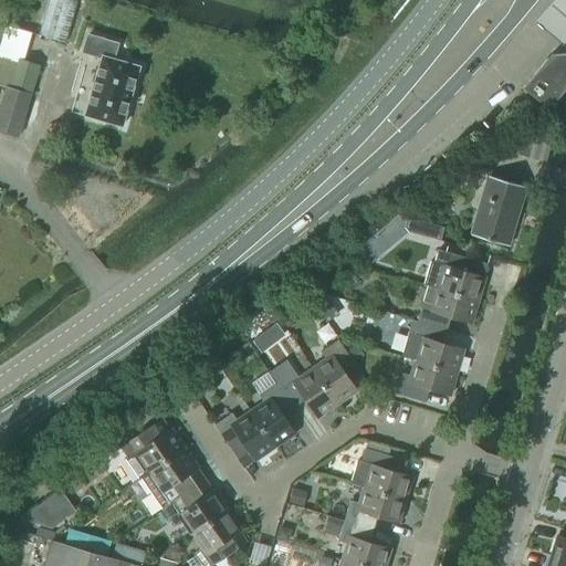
[(565,0),(554,0),(536,21),(564,44),(565,40),(565,0)]
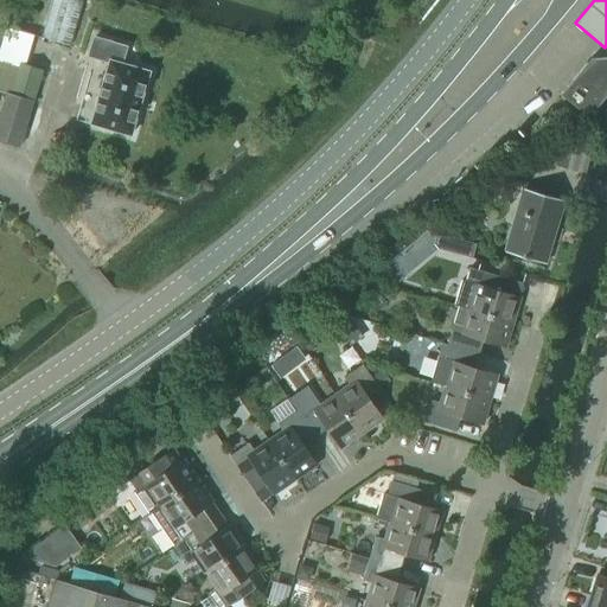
[(43,70),(26,64),(34,36),(7,27),(0,51),(0,140),(19,146),(43,70)]
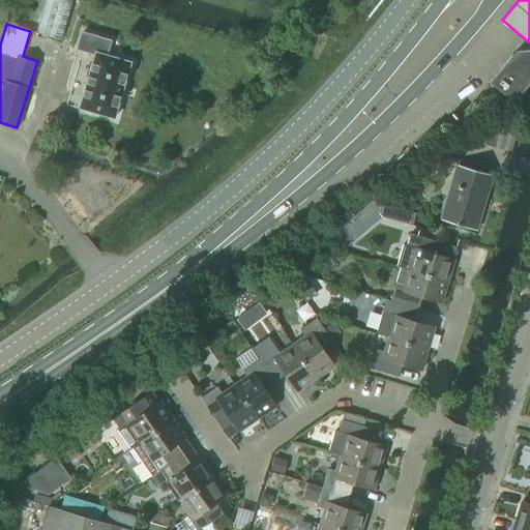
[(83,32),(78,49),(95,54),(80,108),(114,117),(130,62),(106,55),(110,40),(83,32)]
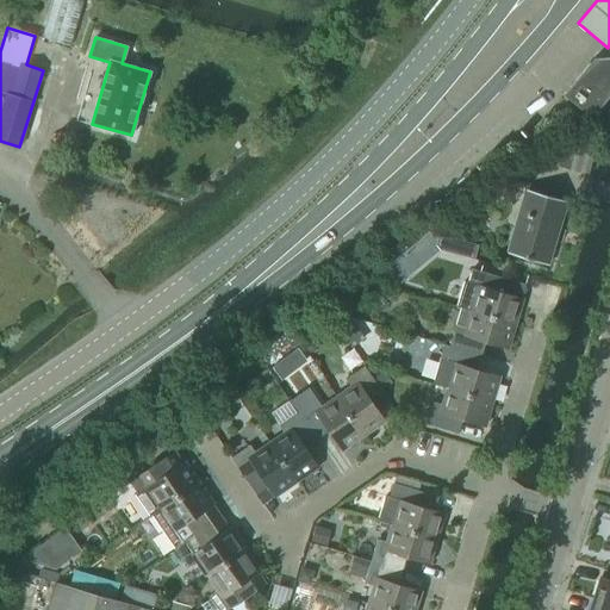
[(609,56),(592,57),(589,62),(562,94),(590,118),(609,93),(609,56)]
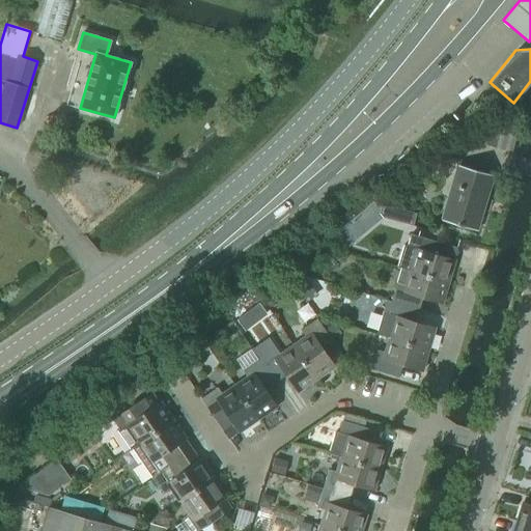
[(511,151),(520,124),(503,119),(502,124),(493,122),(486,144),(511,151)]
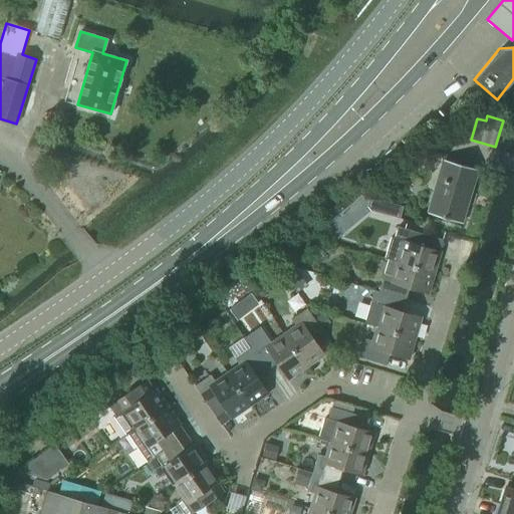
[(462,224),(478,171),(449,162),(441,189),(432,194),(426,213),(462,224)]
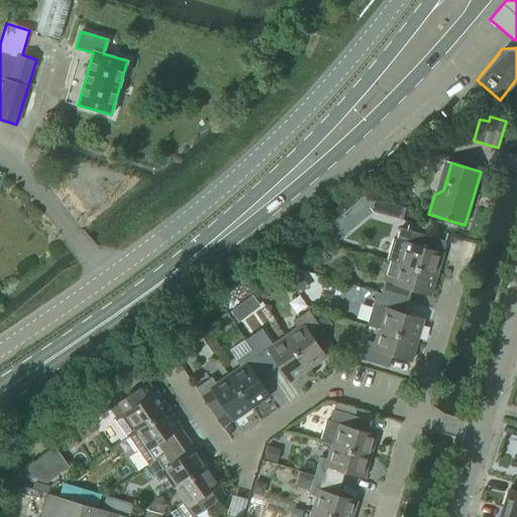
[(376,212),(401,218),(403,210),(378,204),(376,212)]
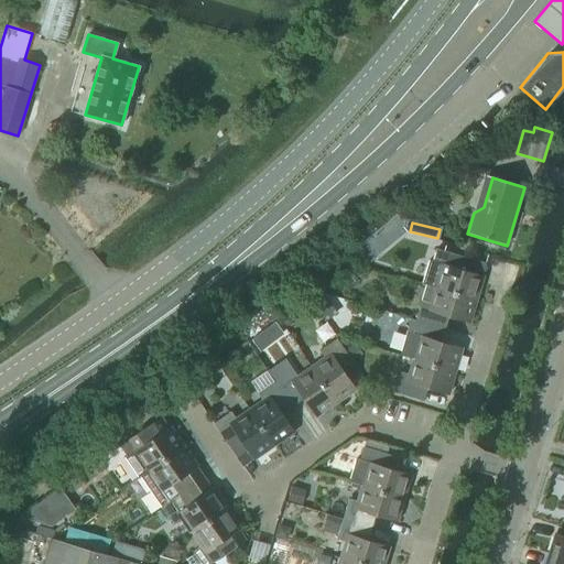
[(435,249),(430,269),(425,284),(433,286),(475,299),(481,275),(461,270),(464,258),(435,249)]
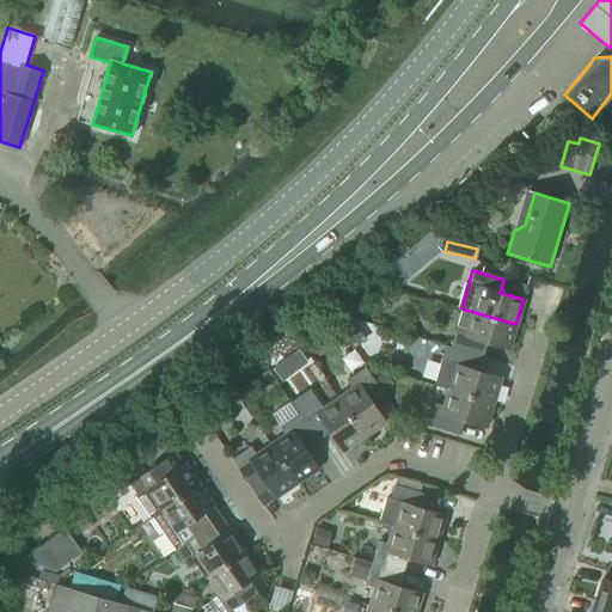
[(450,348),(481,357),(485,343),(508,350),(515,324),(470,311),(465,329),(456,326),(450,348)]
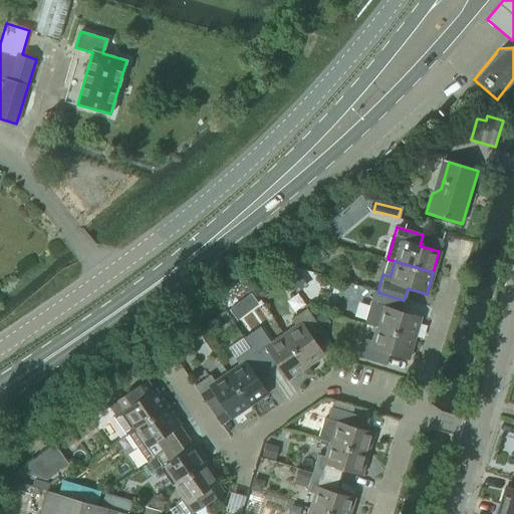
[(373,291),(364,323),(368,324),(374,326),(414,338),(420,317),(401,311),(404,300),(377,292),(373,291)]
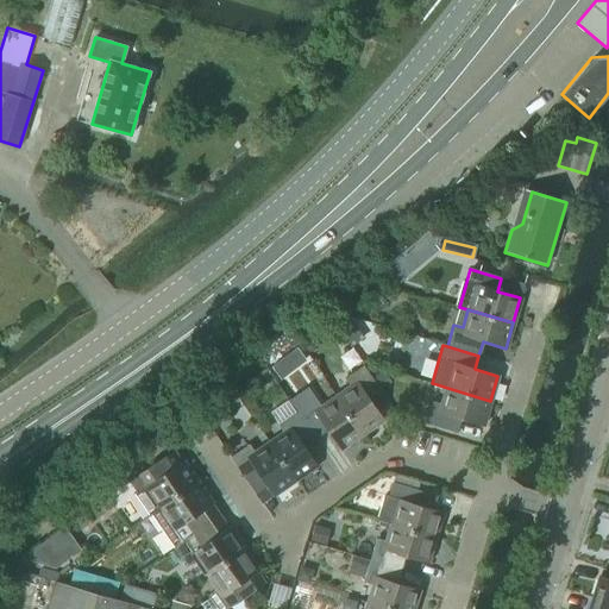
[(334,396),(362,435),(383,420),(370,401),(382,394),(362,365),(343,378),(347,385),(334,396)]
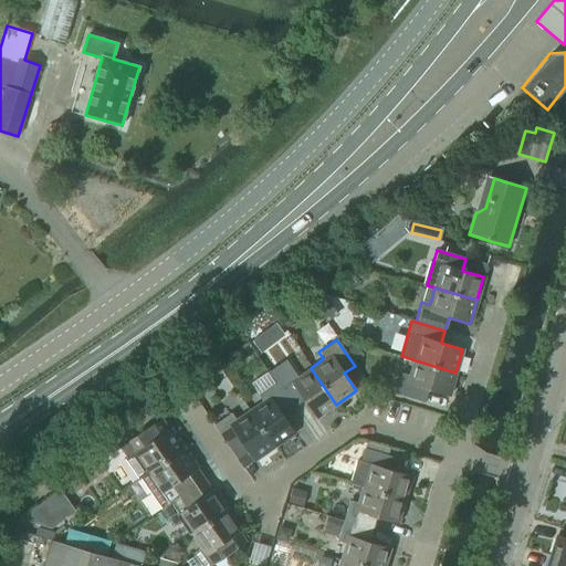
[(356,343),(347,349),(355,360),(364,354),(356,343)]
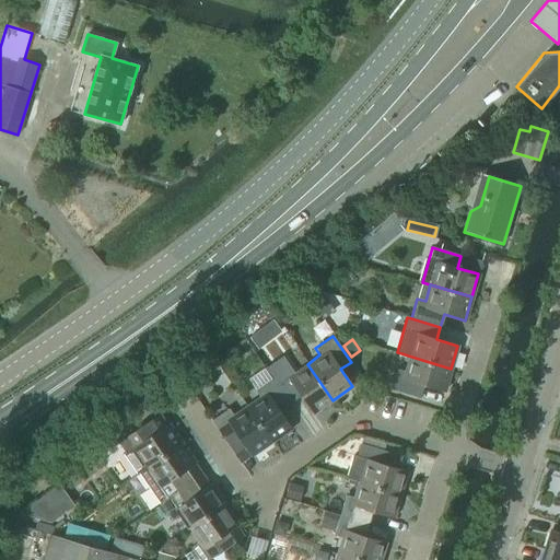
[(451,369),(408,356),(404,372),(396,370),(391,389),(419,398),(423,385),(443,392),(451,369)]
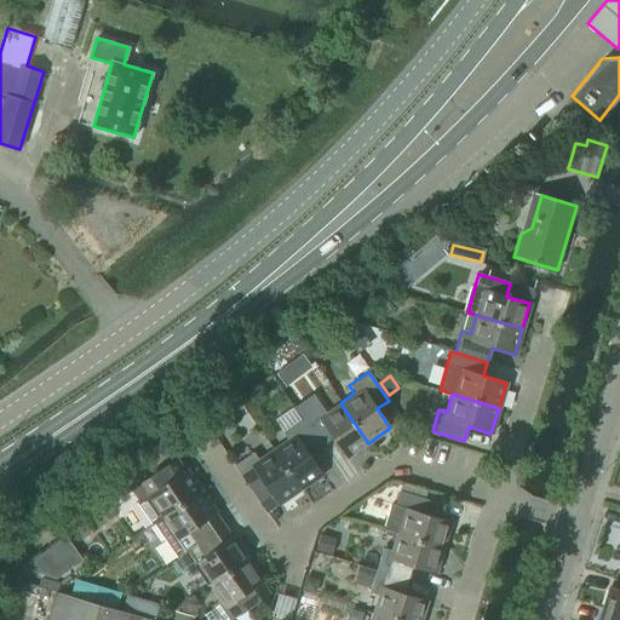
[(300,419),(321,448),(332,440),(345,459),(368,443),(340,403),(325,413),(320,406),(300,419)]
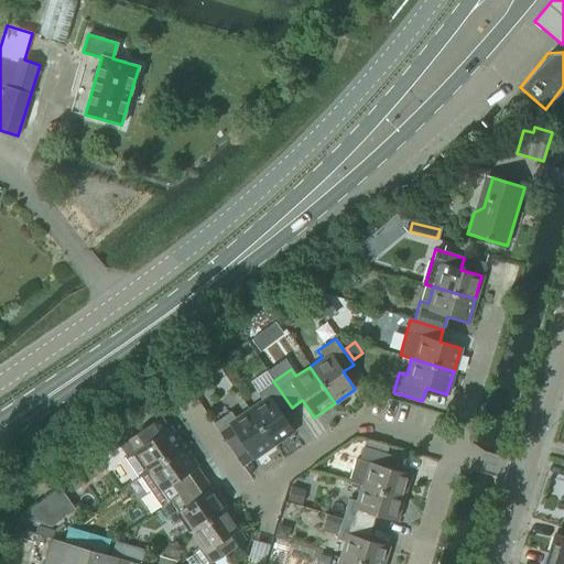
[(248,409),(273,445),(292,432),(280,415),(292,408),(273,381),(256,393),(261,400),(248,409)]
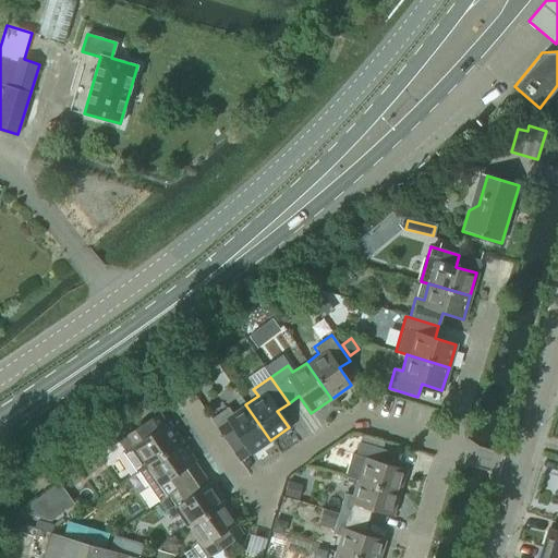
[(210,419),(209,420),(230,449),(231,449),(241,443),(250,455),(270,440),(245,404),(232,414),(227,407),(210,419)]
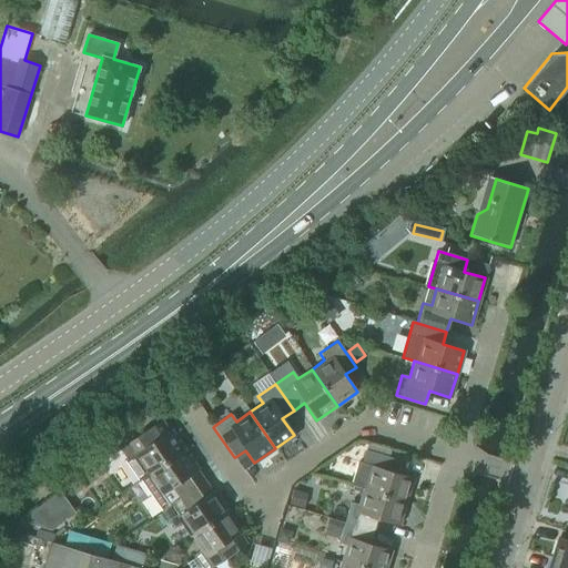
[(143,430),(119,448),(119,449),(120,450),(131,466),(140,479),(183,449),(170,429),(151,442),(144,432),(143,430)]
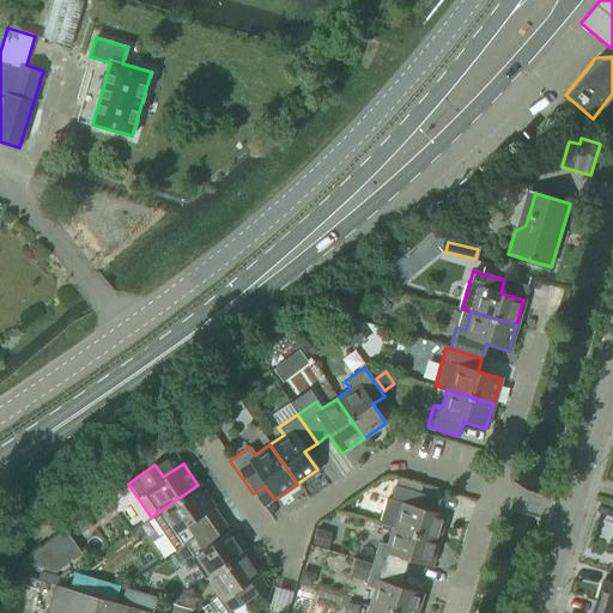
[(387,498),(380,522),(393,526),(393,528),(437,541),(444,515),(423,509),(426,496),(420,493),(423,485),(399,478),(396,486),(394,486),(390,499),(387,498)]
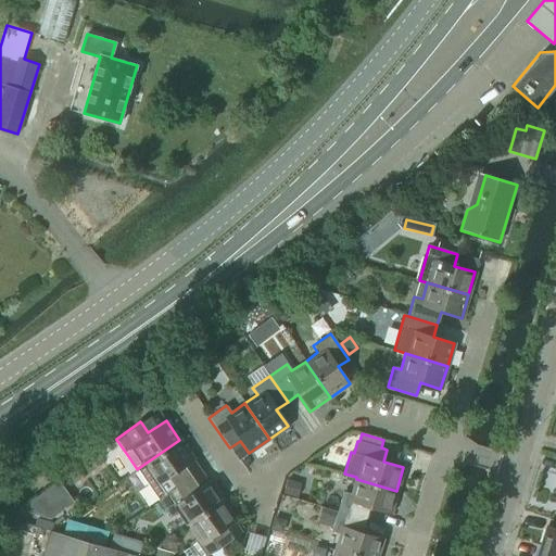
[(179,440),(137,469),(147,483),(158,500),(182,482),(175,471),(193,459),(179,440)]
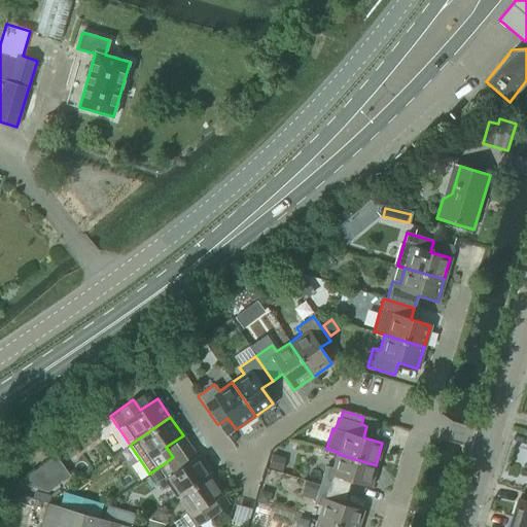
[(273,454),(269,467),(282,471),(286,457),(273,454)]
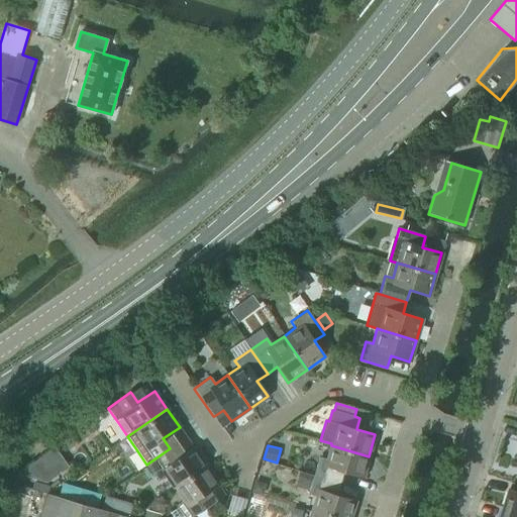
[(313,476),(340,484),(344,472),(362,478),(369,456),(331,445),(327,459),(319,457),(313,476)]
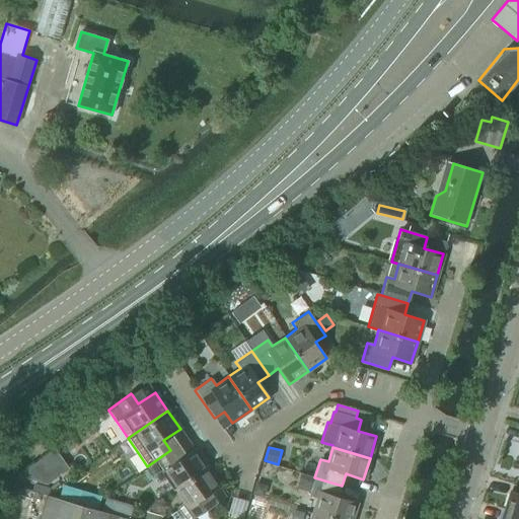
[(170,450),(147,466),(158,483),(165,477),(173,491),(207,467),(195,449),(177,461),(170,450)]
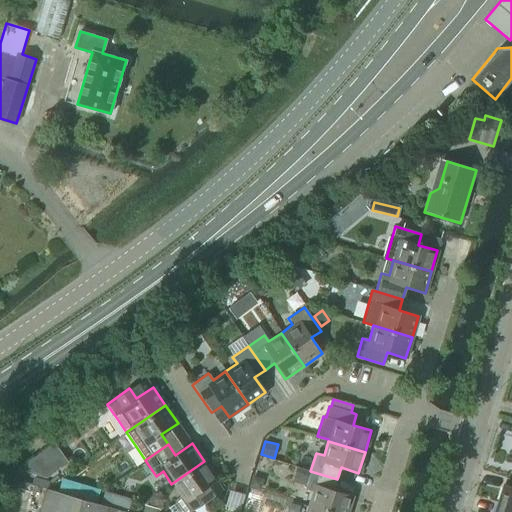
[(177,506),(171,510),(172,511),(190,511),(207,501),(200,490),(216,479),(204,461),(171,484),(179,496),(173,500),(177,506)]
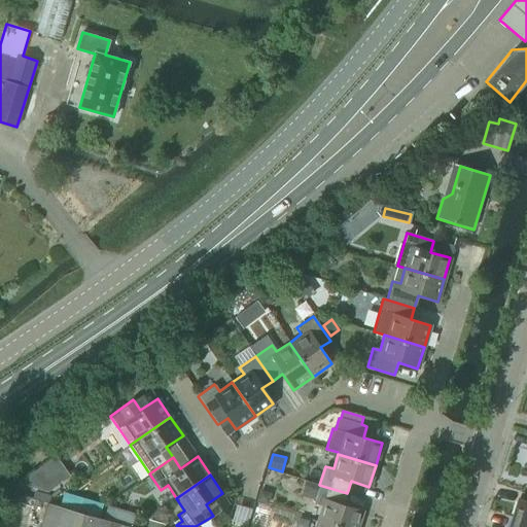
[(36,492),(40,479),(31,477),(28,490),(36,492)]
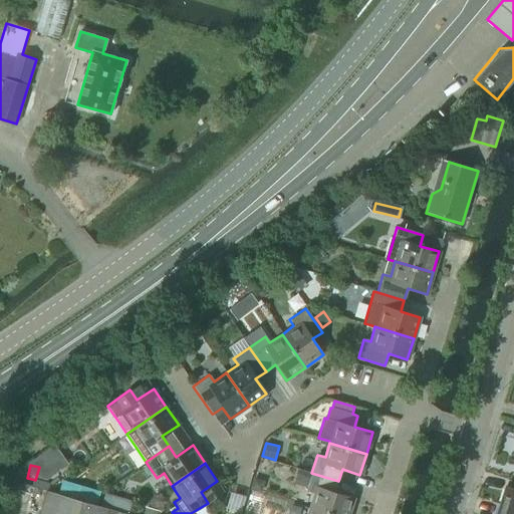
[(338,481),(311,473),(306,491),(314,493),(309,508),(329,513),(347,513),(353,497),(335,492),(338,481)]
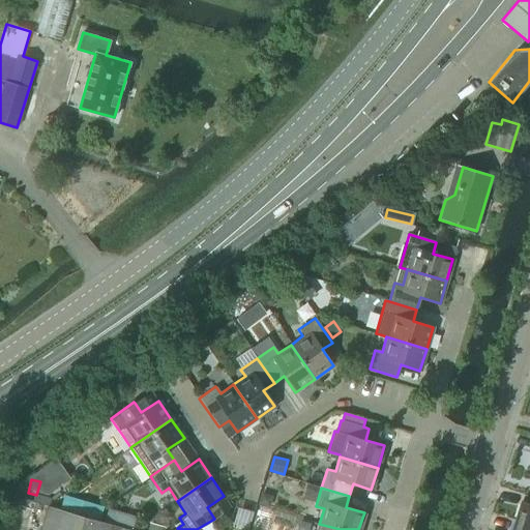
[(42,529),(122,529),(123,529),(19,498),(13,516),(45,524),(42,529)]
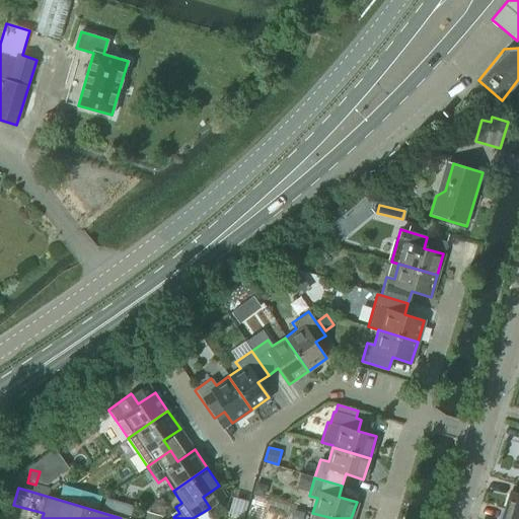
[(507,509),(518,512),(518,494),(512,492),(507,509)]
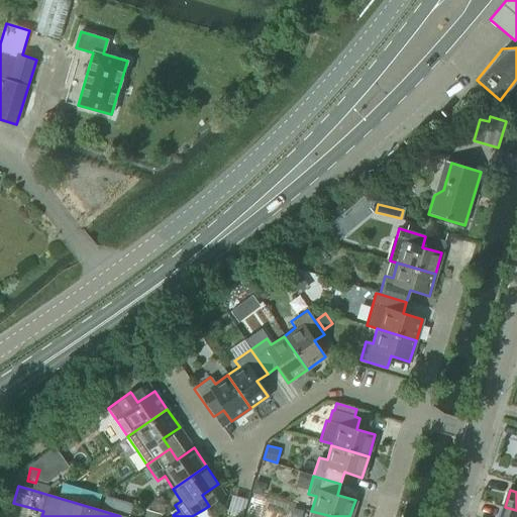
[(516,516),(516,510),(505,507),(501,516),(516,516)]
